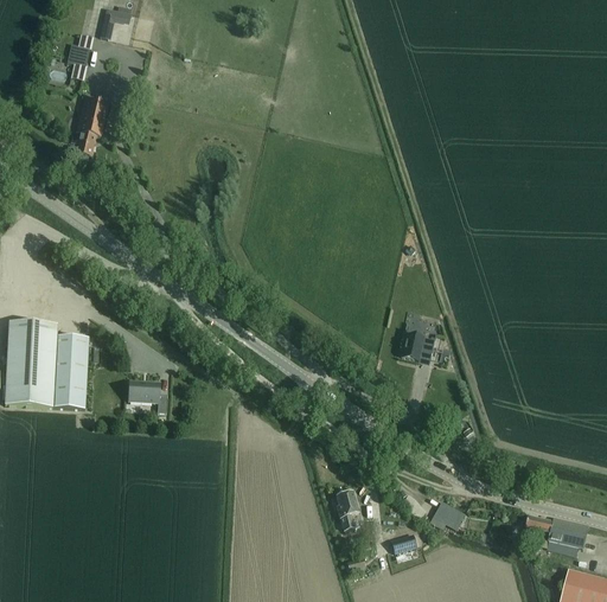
[(107,6),(100,36),(110,38),(115,19),(129,23),(132,12),(131,12),(129,12),(131,7),(119,4),(117,8),(107,6)]
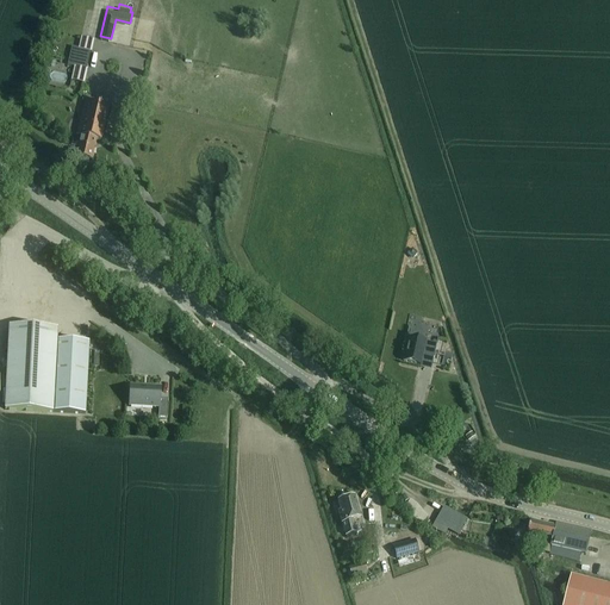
[(94,36),(81,33),(79,44),(89,47),(92,48),(94,36)]
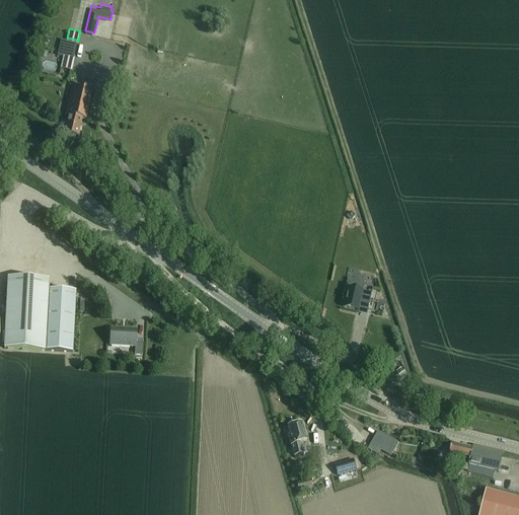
[(64,53),(73,55),(76,40),(67,38),(61,37),(58,52),(64,53)]
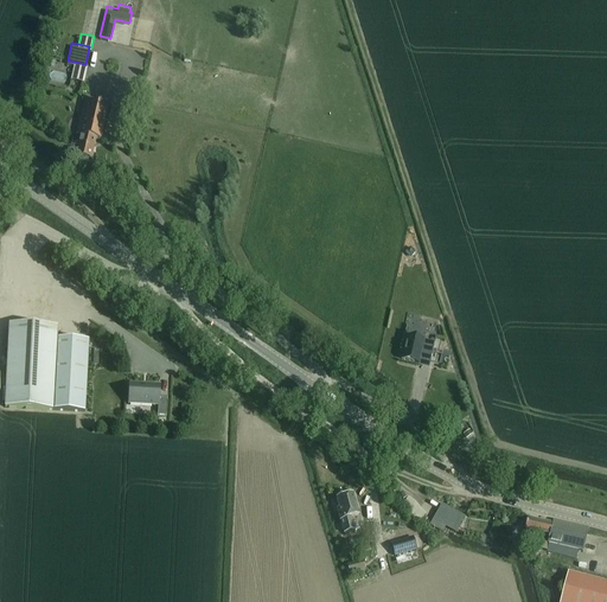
[(75,62),(71,76),(84,78),(88,64),(85,64),(75,62)]
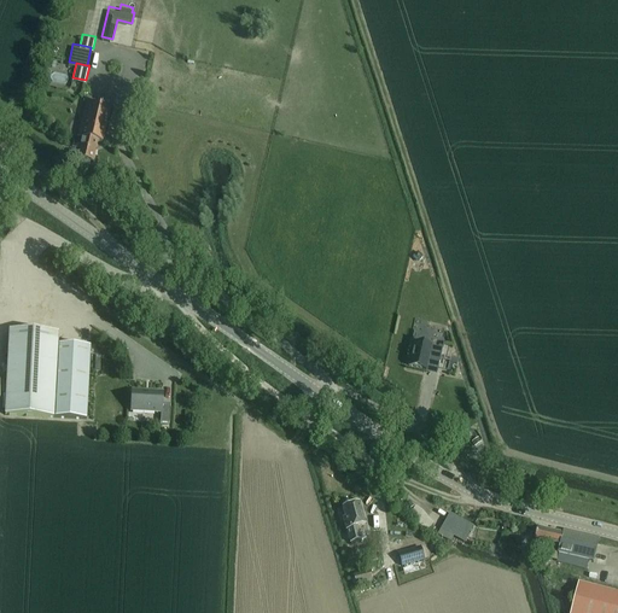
[(103,139),(111,104),(95,101),(97,95),(87,94),(86,99),(87,99),(80,133),(81,133),(81,136),(83,138),(79,155),(93,158),(98,138),(103,139)]
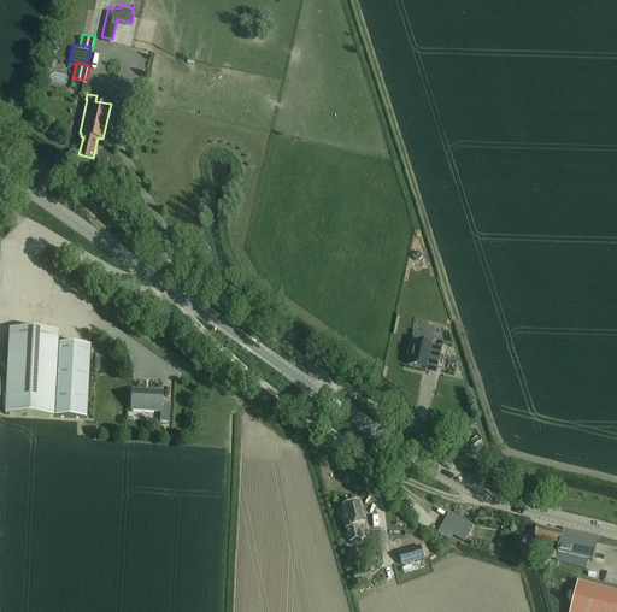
[(417,247),(412,253),(417,258),(423,252),(417,247)]
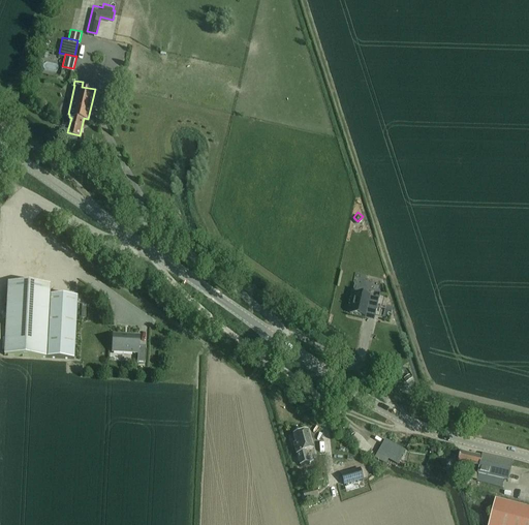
[(5,351),(47,353),(50,291),(51,281),(9,279),(5,351)]
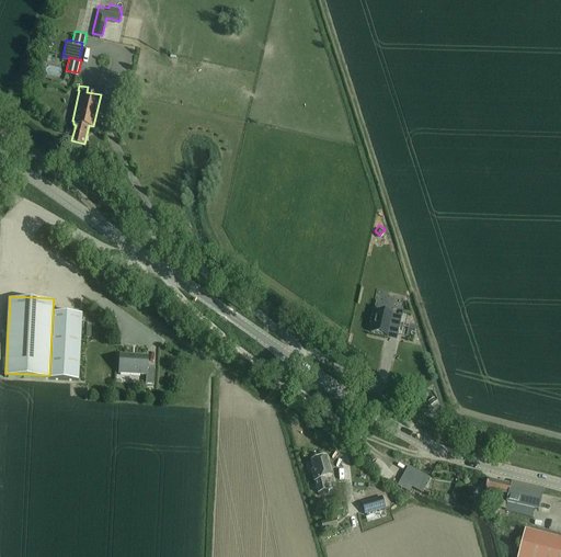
[(371,329),(387,332),(387,334),(397,338),(397,334),(399,327),(402,314),(376,307),(371,329)]
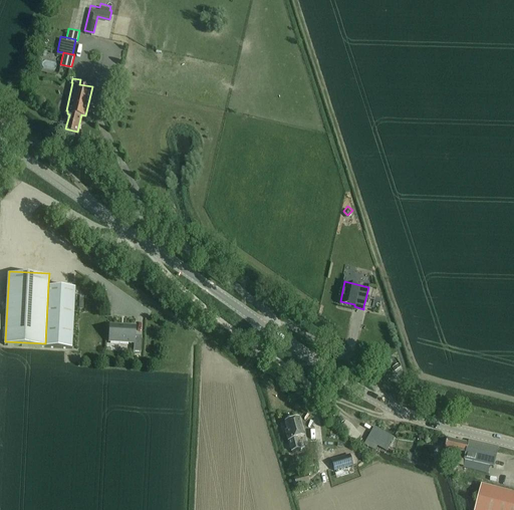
[(48,283),(45,343),(71,345),(74,284),(48,283)]
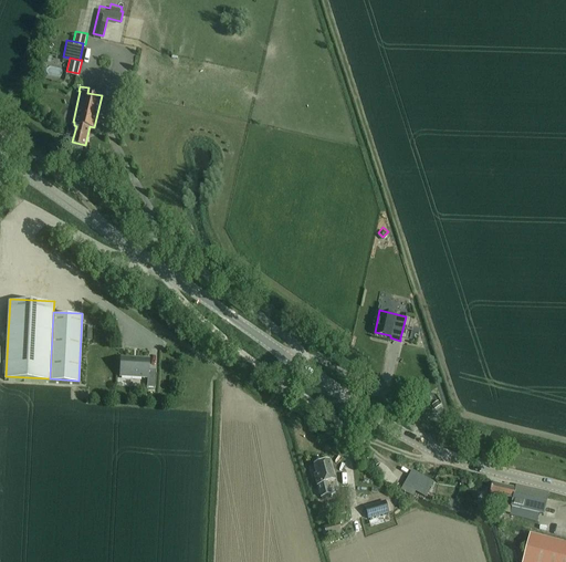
[(122,354),(121,374),(147,375),(147,384),(155,384),(156,366),(148,366),(149,356),(122,354)]
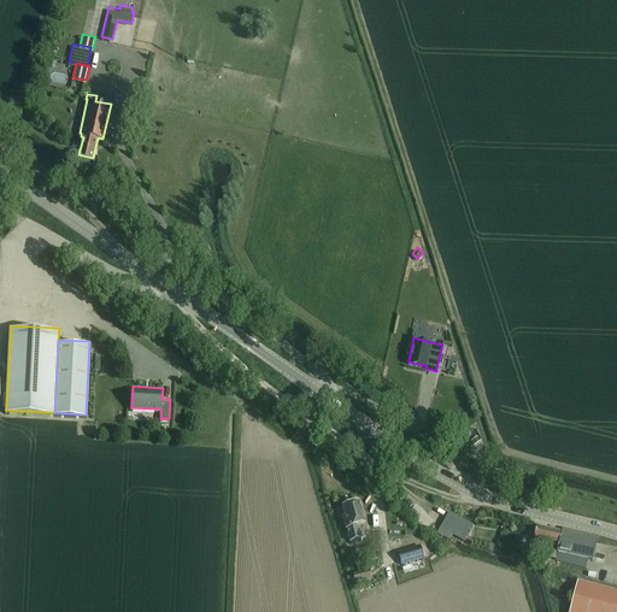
[(359,499),(342,504),(346,513),(344,515),(346,525),(347,525),(351,539),(362,535),(358,522),(365,519),(359,499)]
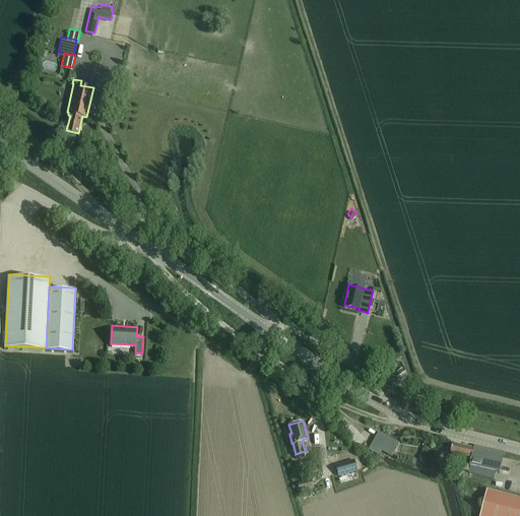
[(343,431),(349,435),(361,443),(364,437),(355,428),(349,423),(343,431)]
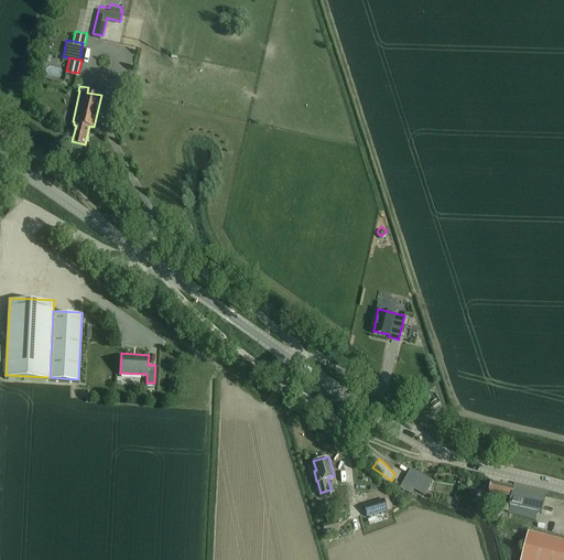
[(433,476),(411,464),(400,484),(411,491),(414,486),(424,492),(433,476)]
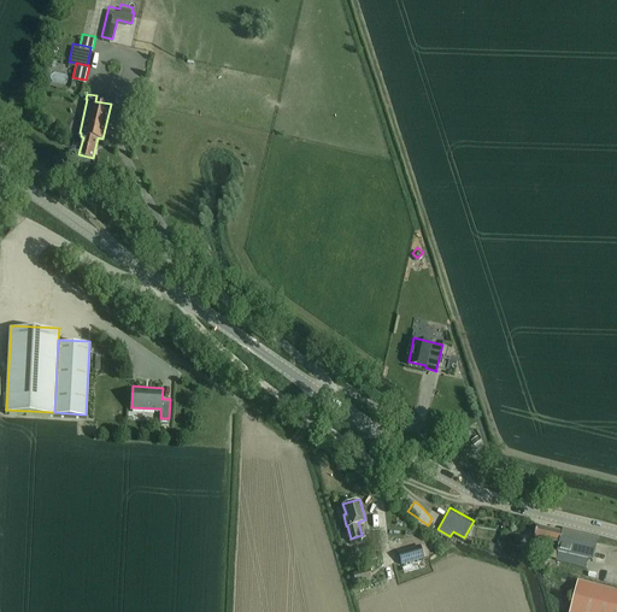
[(534,536),(533,543),(544,546),(544,545),(546,545),(544,553),(556,555),(563,528),(536,521),(533,535),(534,536)]
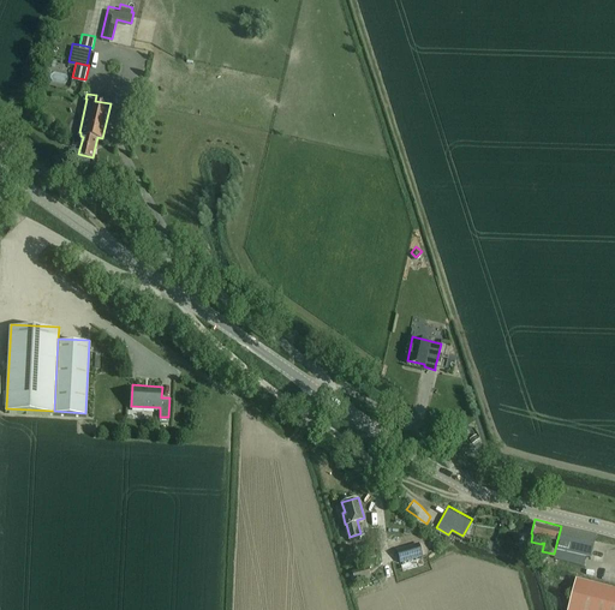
[(554,554),(554,555),(584,562),(586,554),(590,555),(596,531),(562,522),(561,526),(554,554)]
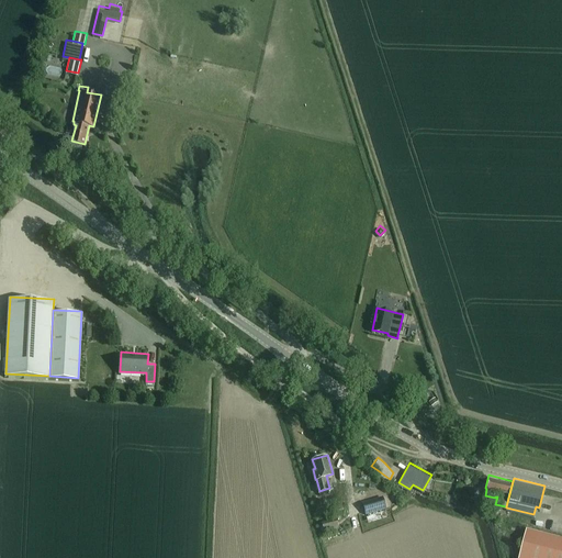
[(382,494),(362,499),(366,511),(385,505),(382,494)]
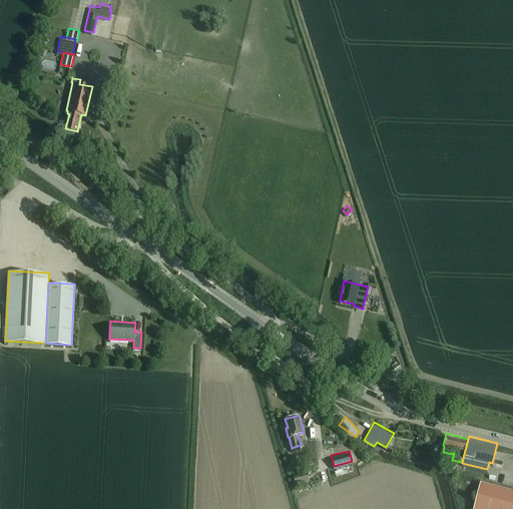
[(296,482),(309,478),(307,470),(294,474),(296,482)]
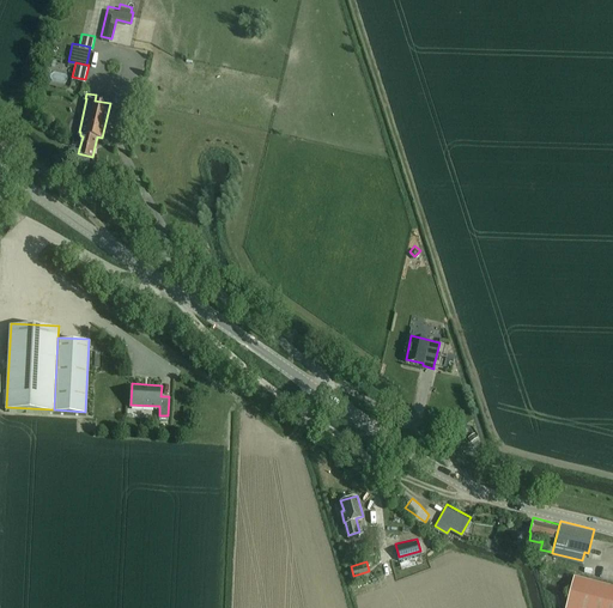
[(612,607),(612,583),(574,573),(564,607),(612,607)]
